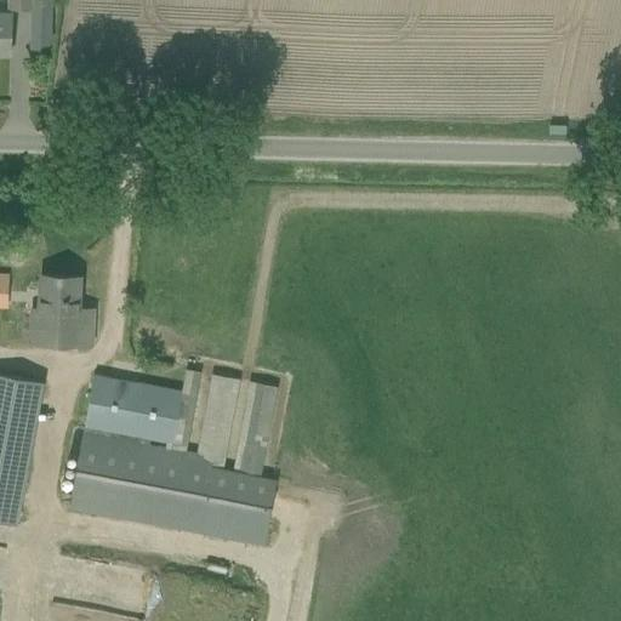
[(0,55),(11,56),(11,32),(11,13),(0,12),(0,55)]
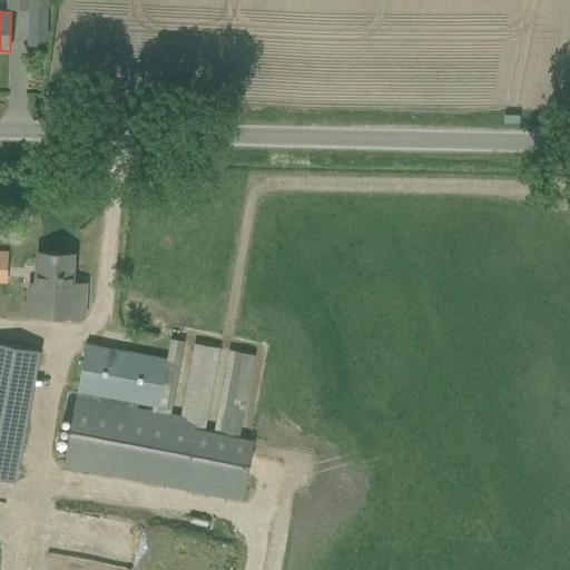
[(30,218),(21,220),(23,229),(32,228),(30,218)]
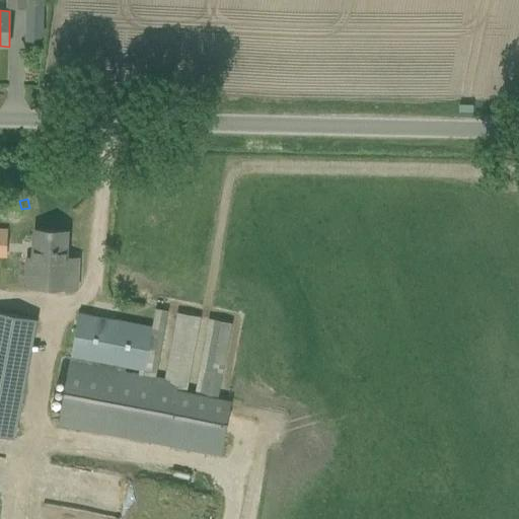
[(0,255),(10,255),(11,227),(0,226),(0,255)]
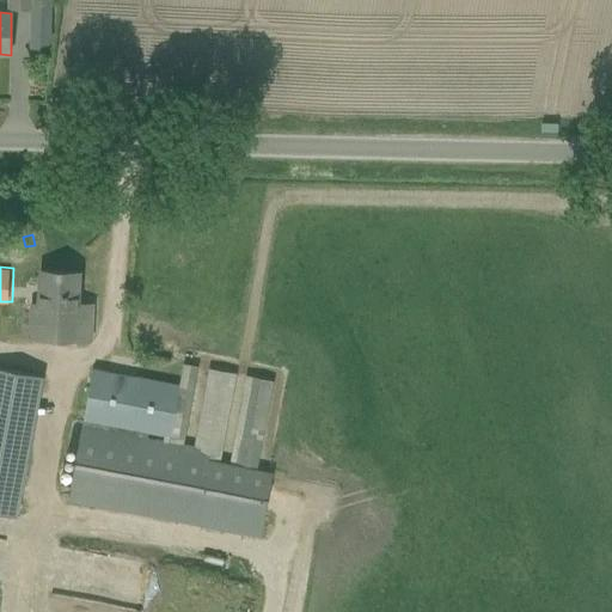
[(30,336),(90,340),(92,306),(78,305),(79,273),(42,271),(40,305),(32,305),(30,336)]
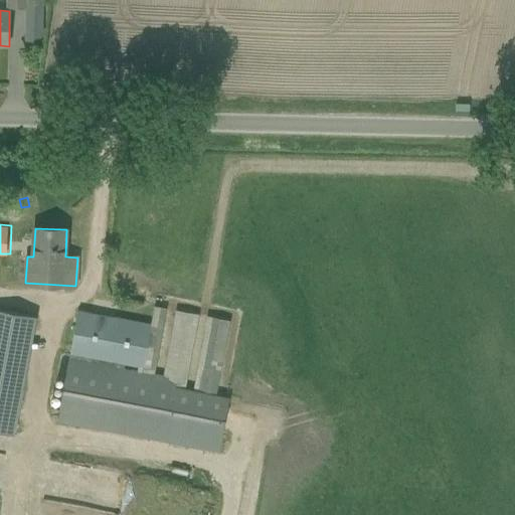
[(166,308),(154,306),(150,325),(79,311),(58,420),(164,442),(174,390),(184,392),(199,314),(176,310),(164,376),(153,374),(166,308)]
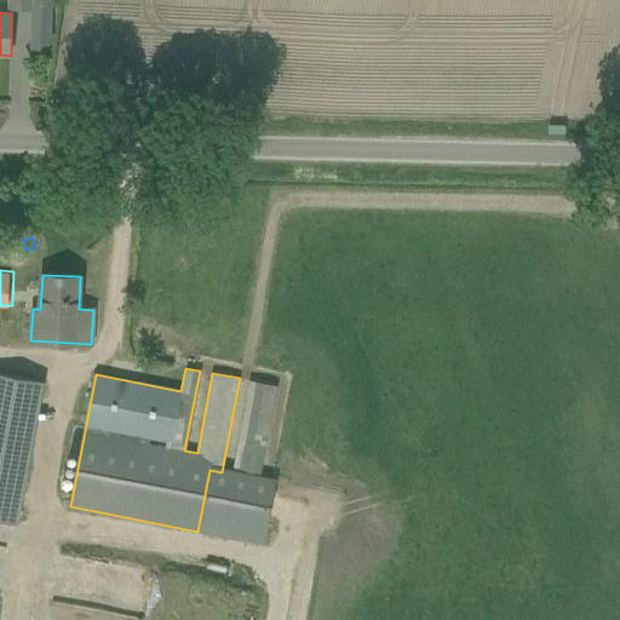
[(0,520),(18,523),(45,380),(0,371),(0,520)]
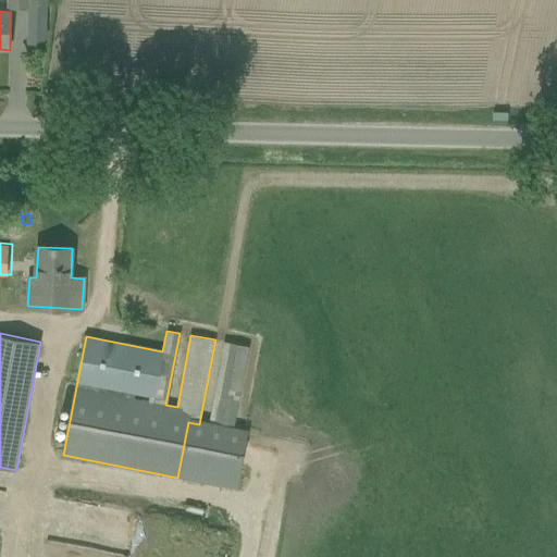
[(223,342),(207,425),(233,431),(248,346),(223,342)]
